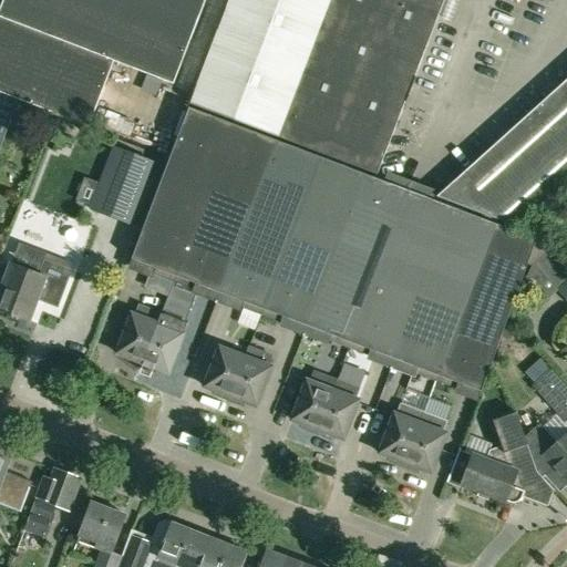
[(0,0),(0,93),(19,101),(89,127),(114,61),(173,83),(205,0),(0,0)]
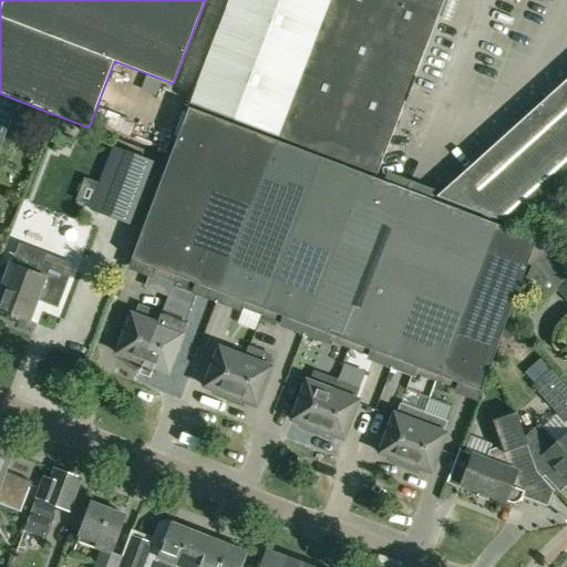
[(444,0),(229,0),(191,103),(378,175),(444,0)]
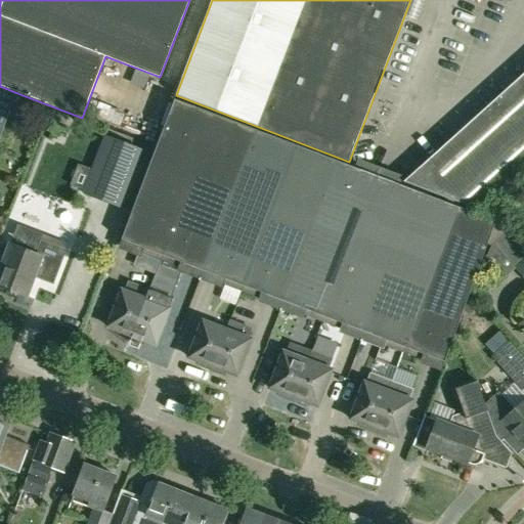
[(523,74),(419,169),(403,182),(477,210),(523,168),(523,74)]
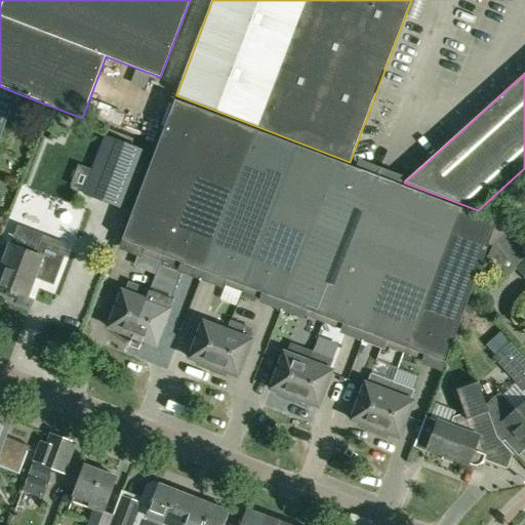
[(0,137),(17,93),(0,86),(0,137)]
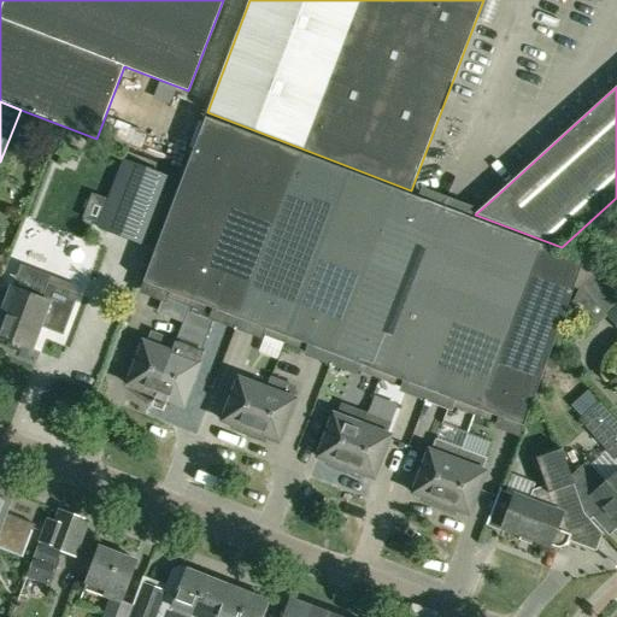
[(189,306),(253,136),(205,118),(142,283),(166,292),(164,297),(189,306)]
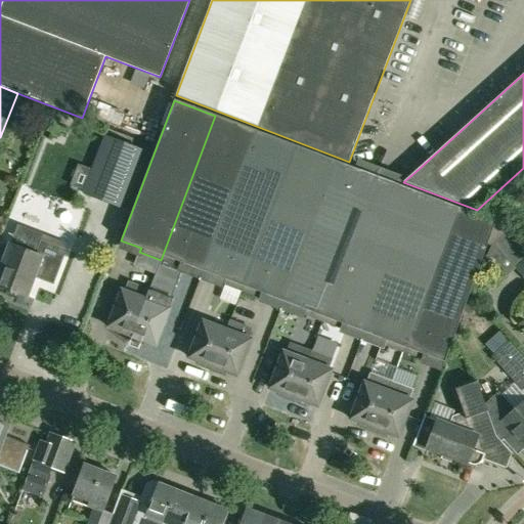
[(203,271),(256,131),(215,116),(161,260),(182,268),(183,264),(203,271)]
